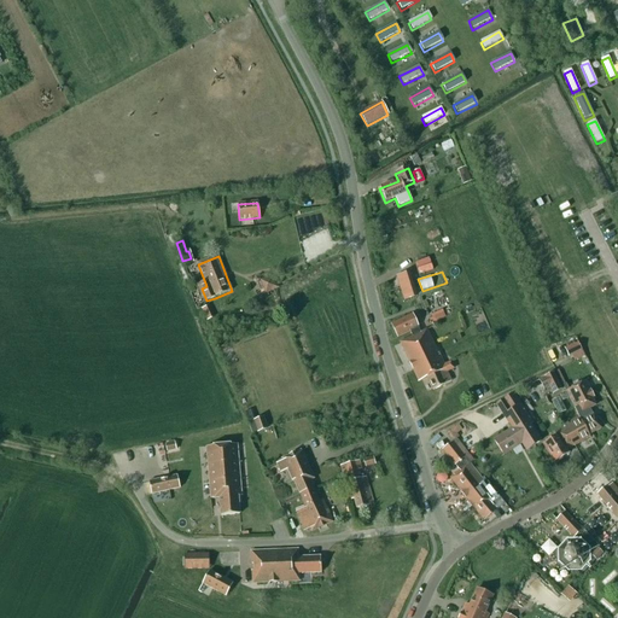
[(415,297),(408,273),(397,277),(404,301),(415,297)]
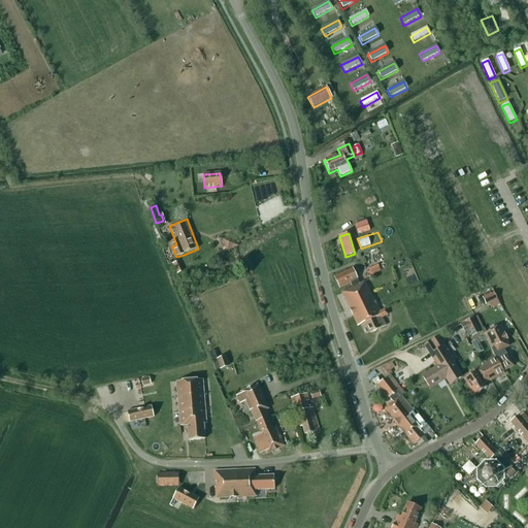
[(238,246),(233,235),(222,240),(227,252),(238,246)]
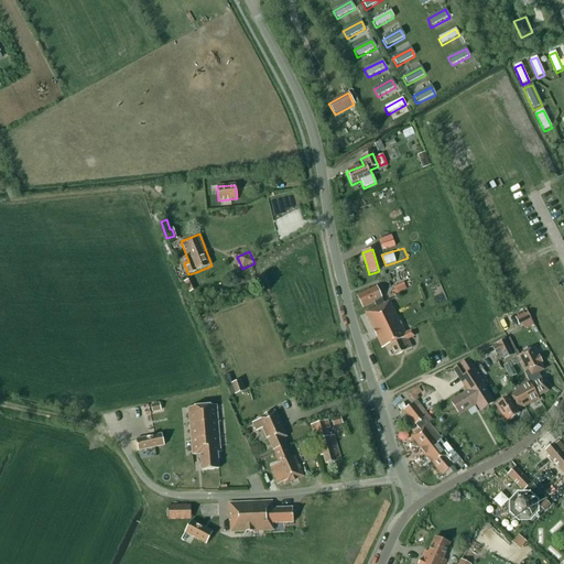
[(376,307),(384,304),(377,286),(357,296),(362,308),(373,303),(376,307)]
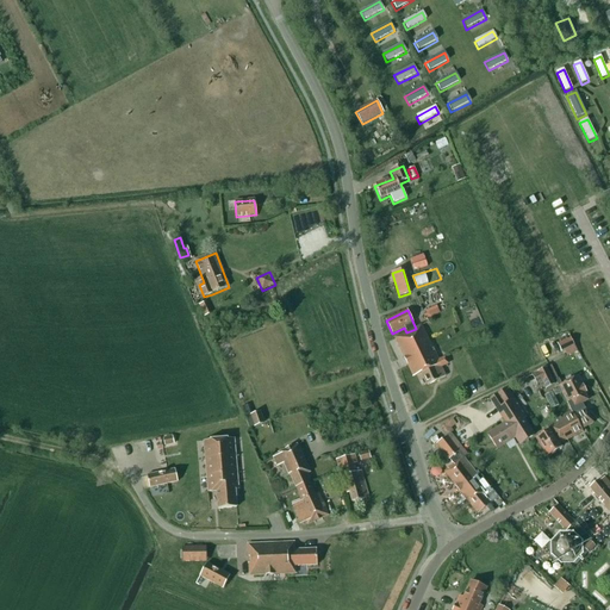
[(416,329),(406,332),(394,338),(412,378),(421,373),(427,386),(446,377),(441,367),(448,365),(444,358),(439,361),(422,325),(416,329)]
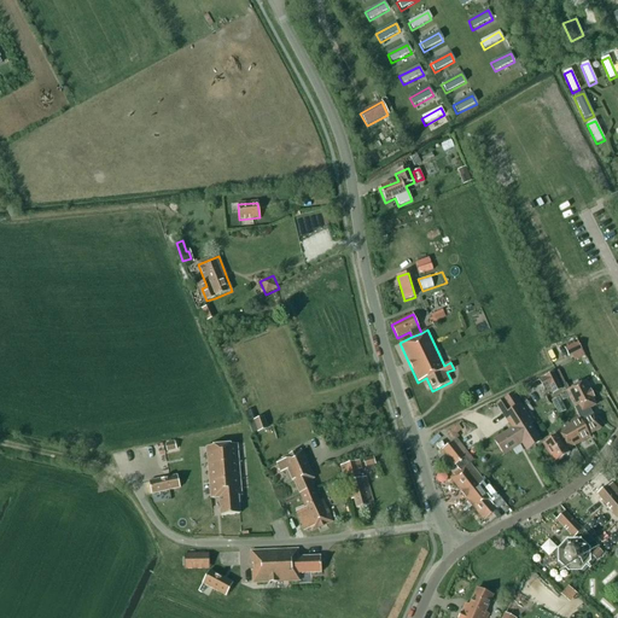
[(577,343),(565,349),(569,357),(581,351),(577,343)]
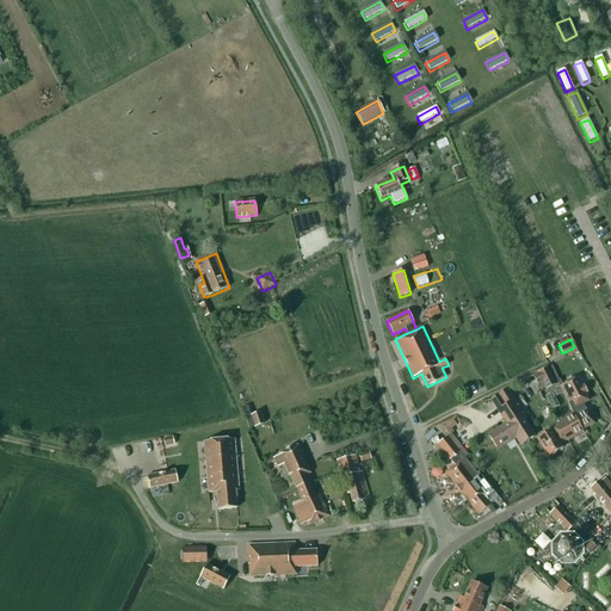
[(556,386),(548,369),(532,376),(537,387),(543,384),(545,390),(556,386)]
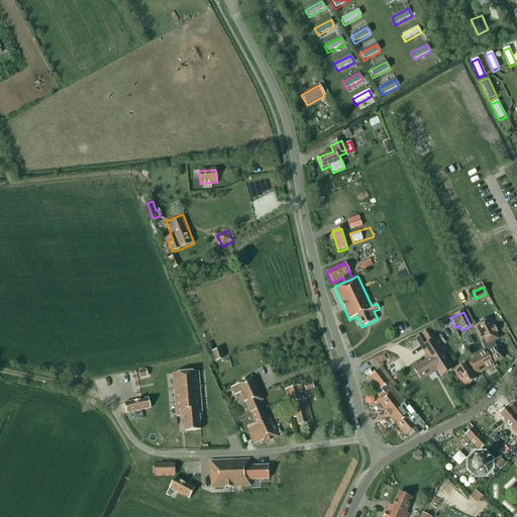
[(492,365),(493,365),(503,359),(496,346),(495,347),(493,342),(498,340),(495,333),(497,332),(490,319),(472,328),(483,348),(492,365)]
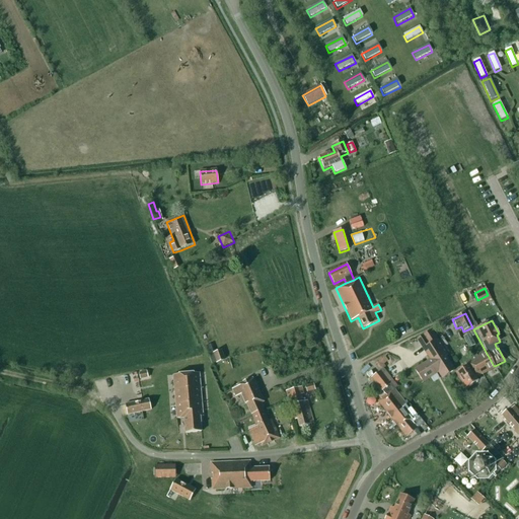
[(417,340),(423,349),(430,361),(415,371),(423,382),(438,372),(442,379),(454,371),(445,357),(448,356),(432,330),(417,340)]
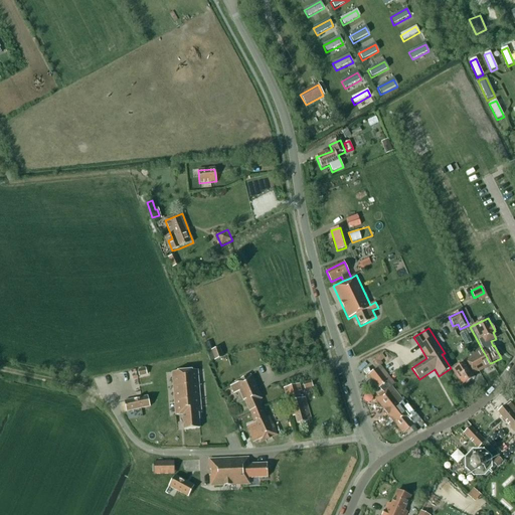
[(465,346),(472,343),(466,332),(460,335),(465,346)]
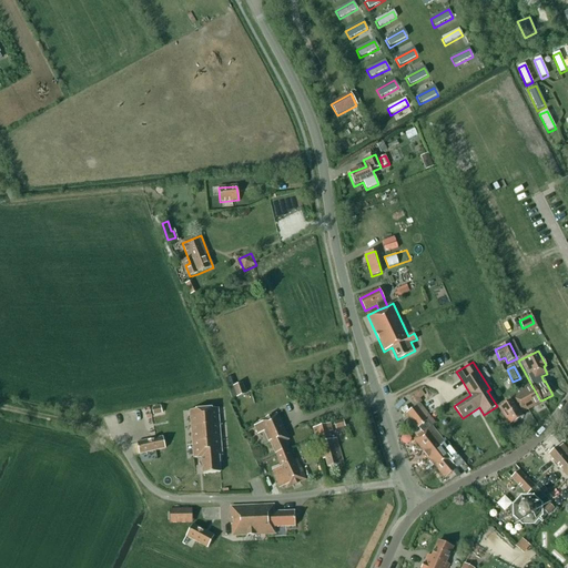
[(479,372),(485,379),(489,376),(484,368),(479,372)]
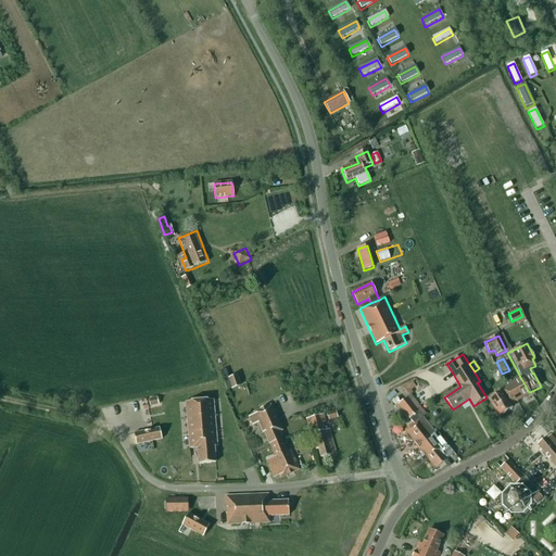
[(250,369),(227,378),(232,390),(254,381),(250,369)]
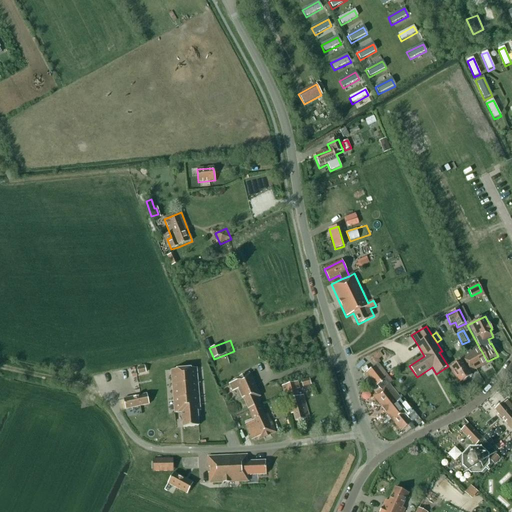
[(489,363),(488,361),(487,361),(478,345),(463,354),(465,356),(459,359),(461,362),(450,368),(459,383),(471,376),(468,372),(469,371),(470,373),(475,370),(476,372),(483,368),(483,367),(489,363)]
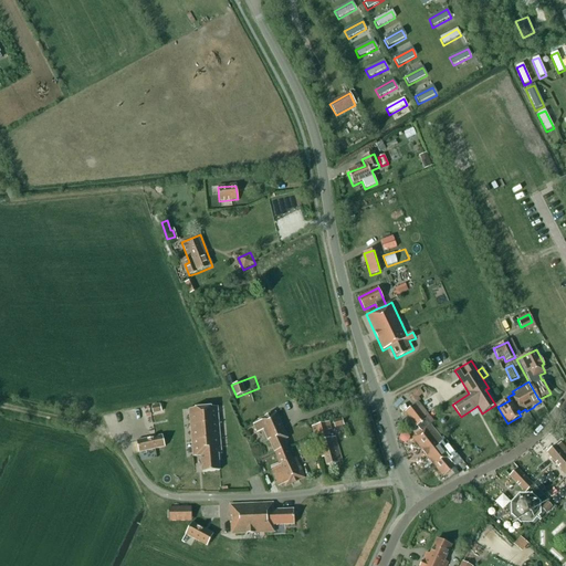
[(415,406),(406,413),(416,427),(417,427),(421,432),(412,439),(442,477),(443,478),(454,469),(462,462),(446,440),(443,442),(429,425),(430,425),(415,406)]
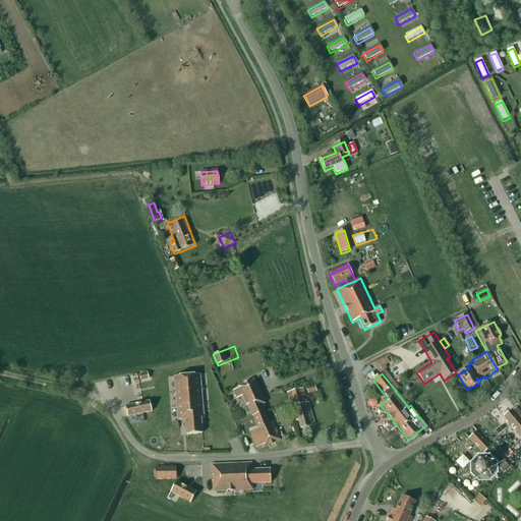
[(185,420),(186,436),(201,435),(200,419),(204,418),(199,374),(174,378),(178,421),(185,420)]
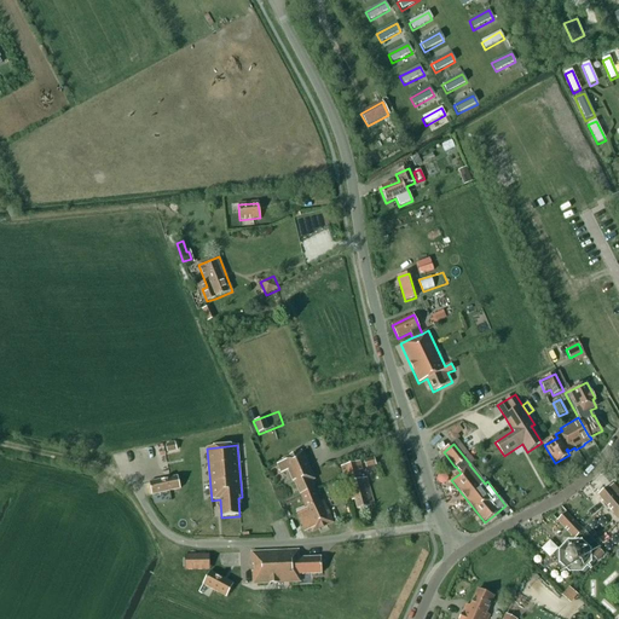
[(300,496),(316,490),(311,482),(314,480),(301,451),(281,461),(282,463),(277,466),(281,474),(288,472),(293,482),(294,481),(300,496)]
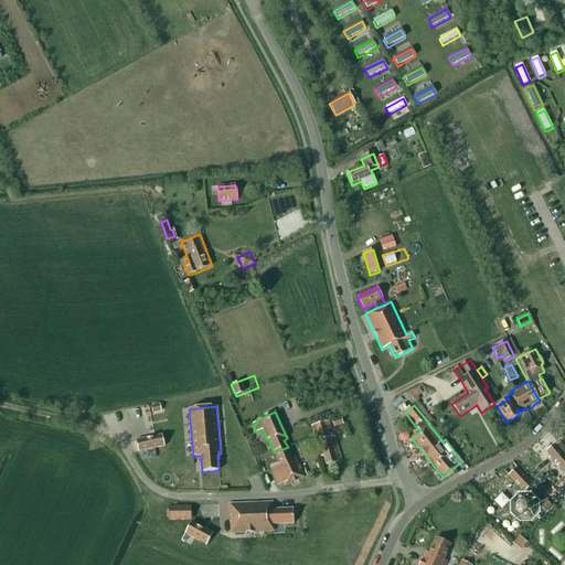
[(343,425),(341,417),(332,420),(334,428),(343,425)]
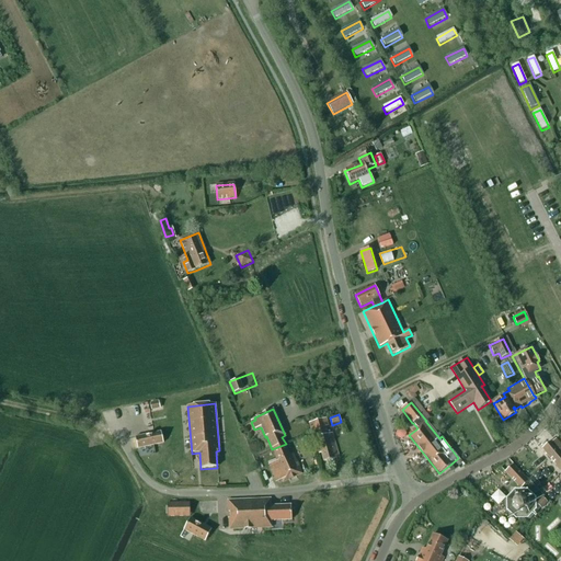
[(323,462),(339,458),(332,433),(327,434),(324,427),(328,426),(325,419),(308,424),(317,455),(321,454),(323,462)]
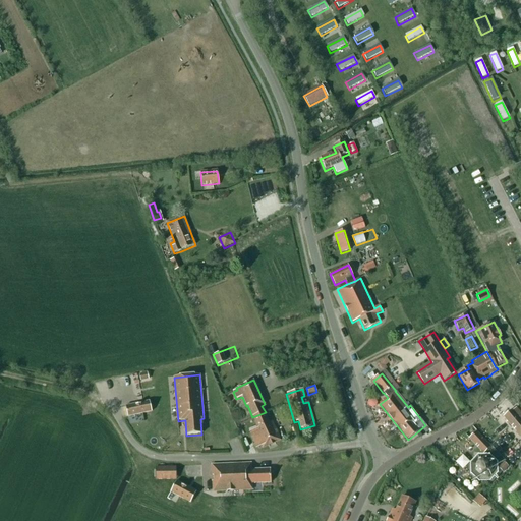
[(150,402),(125,407),(127,417),(152,412),(150,402)]
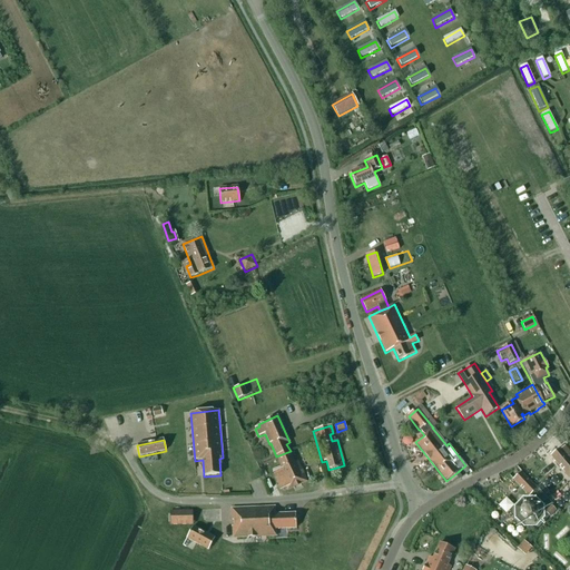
[(562,452),(553,460),(562,471),(563,470),(569,478),(569,453),(564,446),(561,450),(560,450),(562,452)]
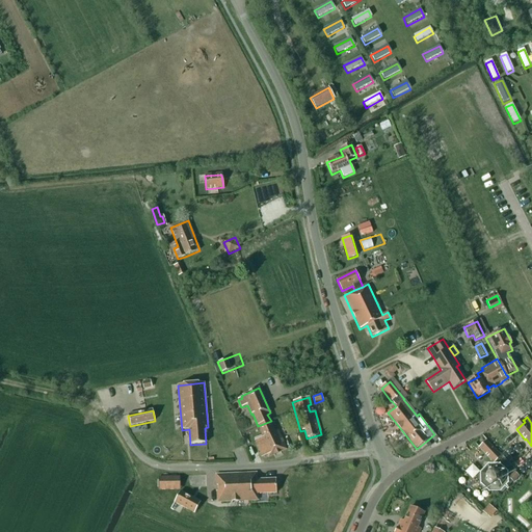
[(271,421),(258,426),(263,437),(255,441),(261,457),(266,455),(268,458),(287,450),(283,441),(280,433),(277,434),(276,431),(276,432),(271,421)]
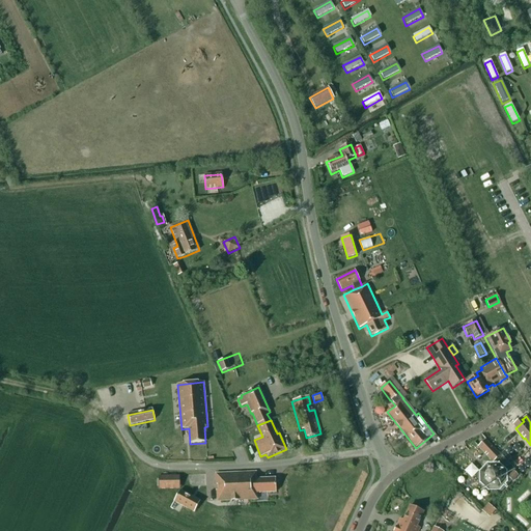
[(499,455),(484,440),(477,447),(486,456),(492,462),(499,455)]
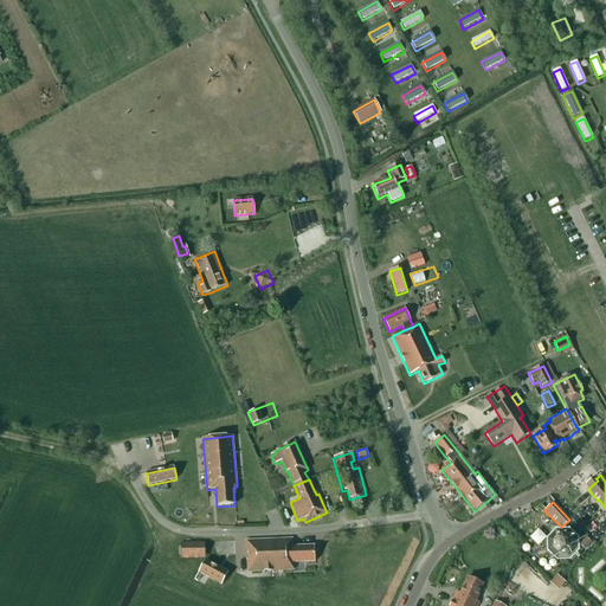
[(566,536),(559,536),(558,537),(554,534),(552,537),(554,541),(554,549),(559,554),(566,554),(574,561),(579,555),(571,548),(571,541),(566,536)]
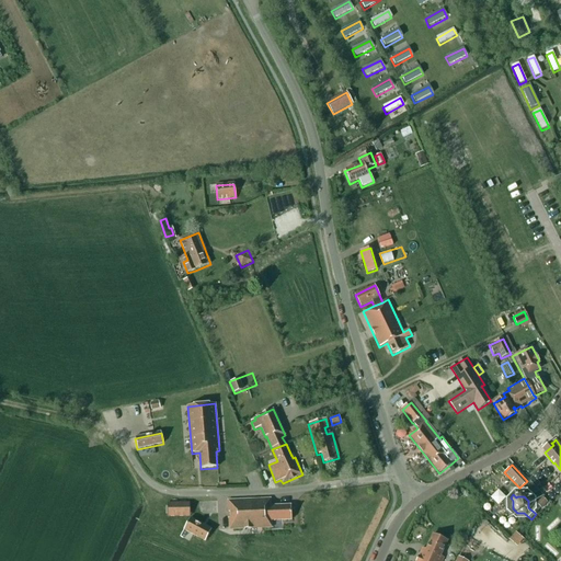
[(536,514),(540,508),(541,510),(548,503),(542,497),(539,502),(531,510),(536,514)]
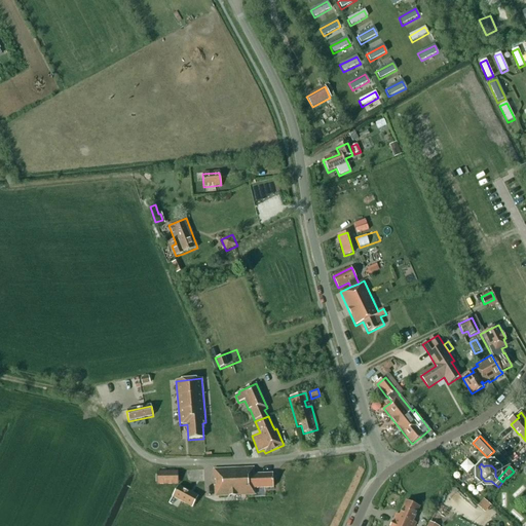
[(255,488),(273,487),(273,475),(254,475),(254,474),(253,474),(253,472),(254,472),(254,467),(214,470),(214,480),(216,480),(216,486),(215,486),(215,496),(248,495),(255,495),(255,488)]
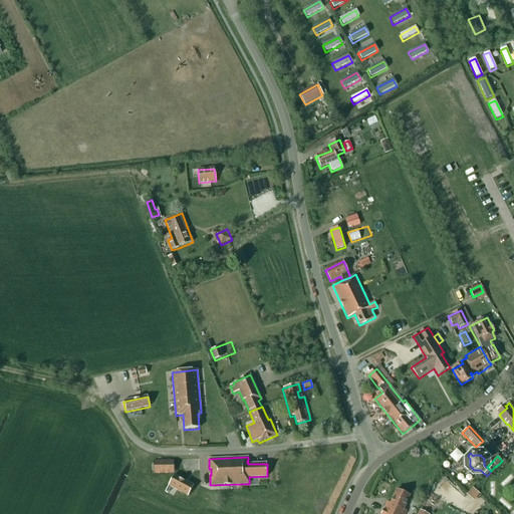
[(170,461),(154,462),(154,474),(170,474),(170,461)]
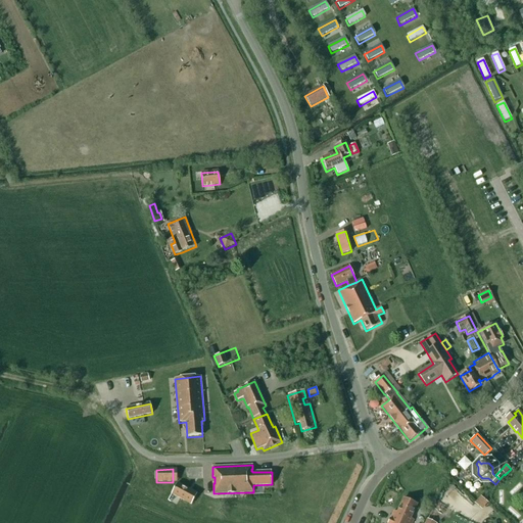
[(191,505),(197,494),(180,485),(181,482),(179,481),(178,483),(177,483),(172,494),(191,505)]
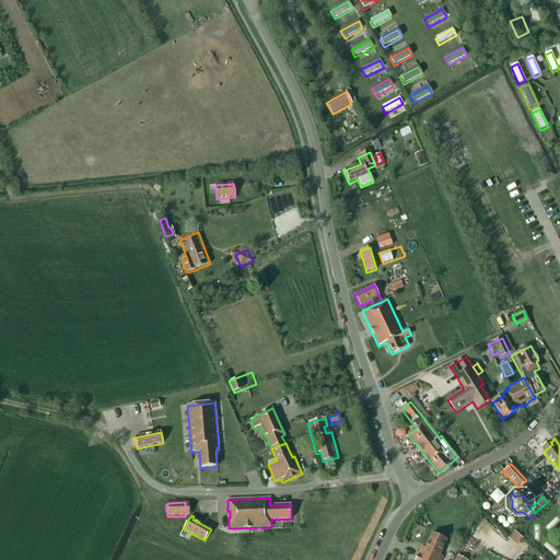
[(445,543),(446,540),(432,534),(427,546),(426,550),(421,548),(416,559),(441,559),(443,558),(439,556),(445,543)]
